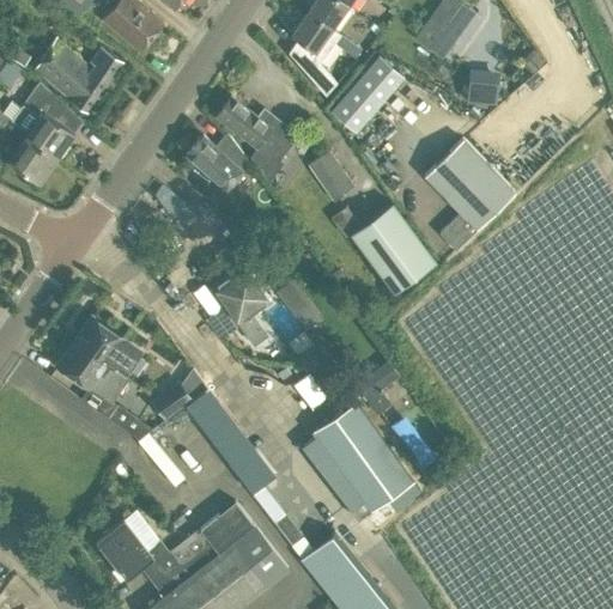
[(54,0),(79,19),(87,10),(93,0),(54,0)]
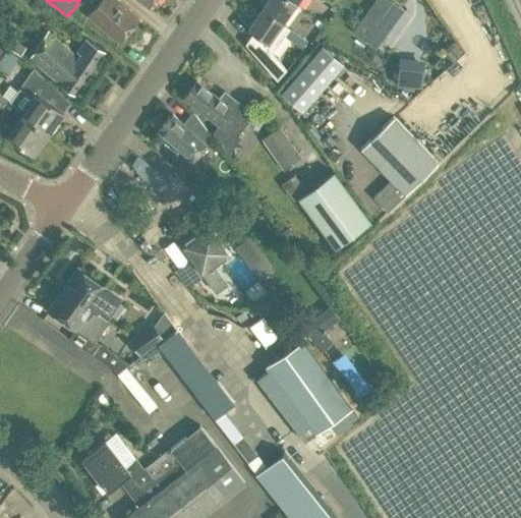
[(119,46),(138,21),(113,0),(103,0),(88,19),(119,46)]
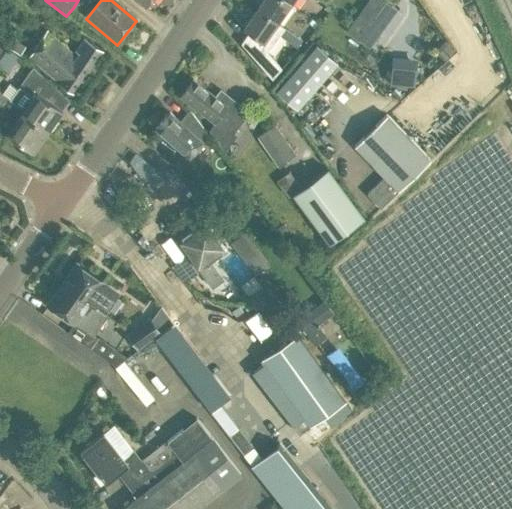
[(132,0),(145,10),(153,0),(132,0)]
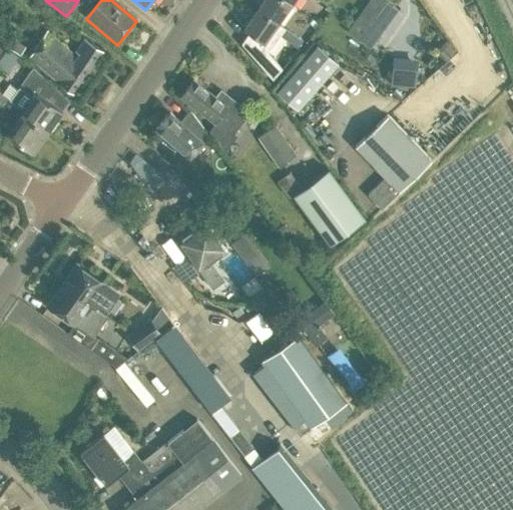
[(283,0),(266,0),(257,12),(277,26),(291,5),(283,0)]
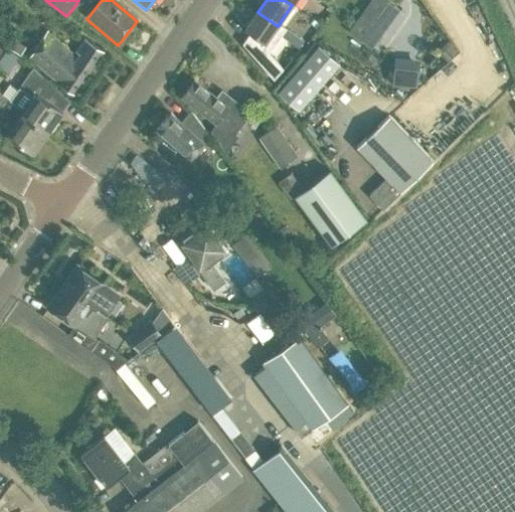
[(381,0),(373,0),(349,33),(370,48),(397,12),(381,0)]
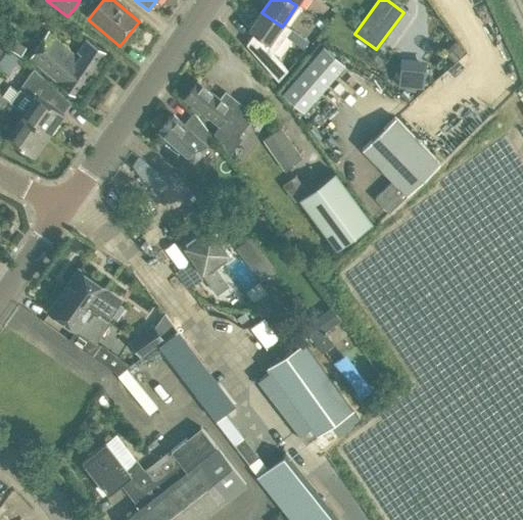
[(254,36),(246,47),(278,83),(286,72),(273,56),(285,39),(292,44),(298,36),(289,30),(288,31),(282,27),(262,12),(248,32),(254,36)]
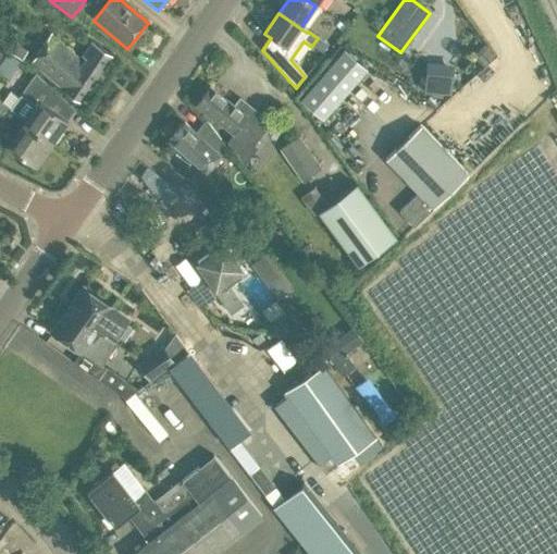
[(64,91),(81,102),(111,57),(91,45),(84,57),(86,59),(84,63),(52,36),(34,64),(64,90),(64,91)]
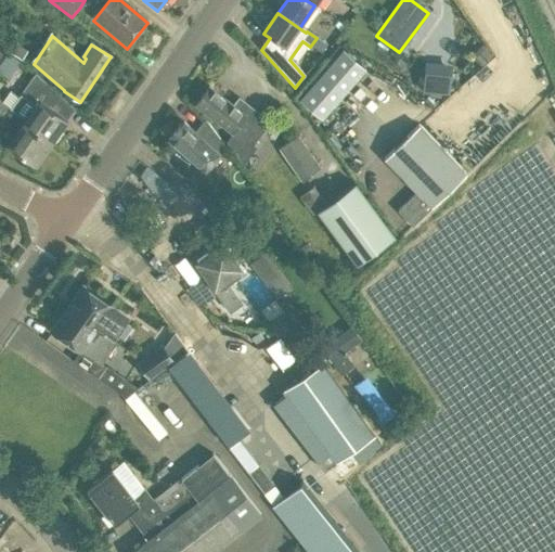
[(317,38),(310,47),(321,54),(326,46),(317,38)]
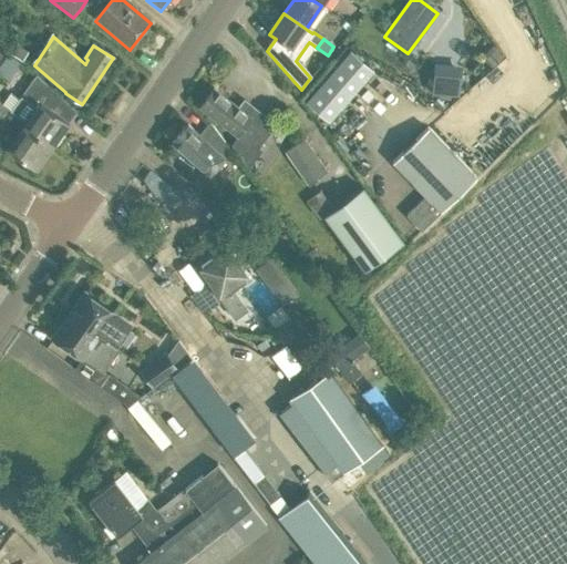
[(28,54),(14,45),(9,54),(22,63),(28,54)]
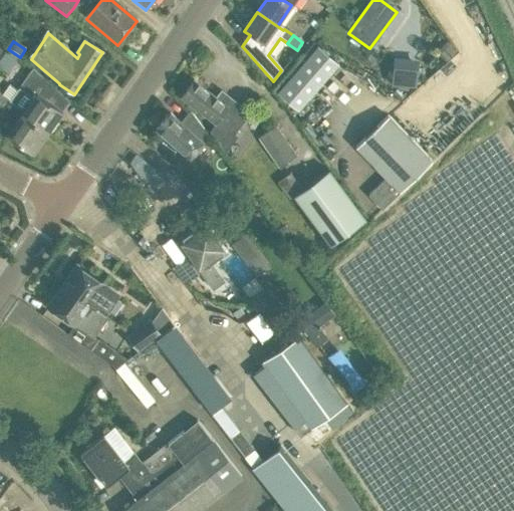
[(456,54),(450,47),(439,57),(446,64),(456,54)]
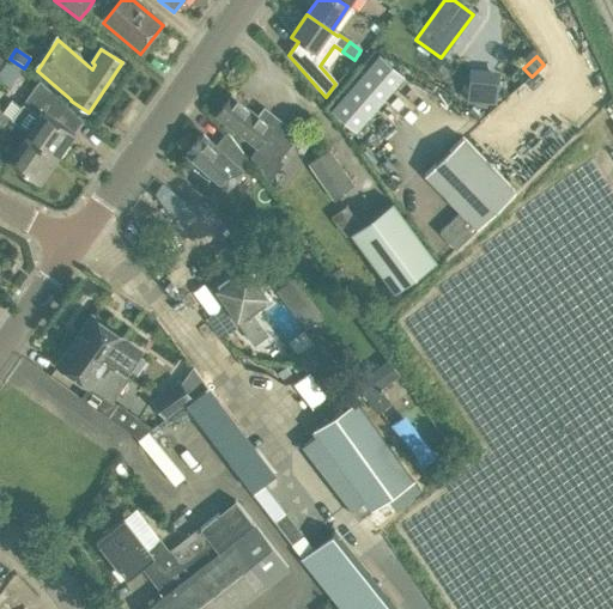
[(380,59),(331,113),(354,134),(402,80),(380,59)]
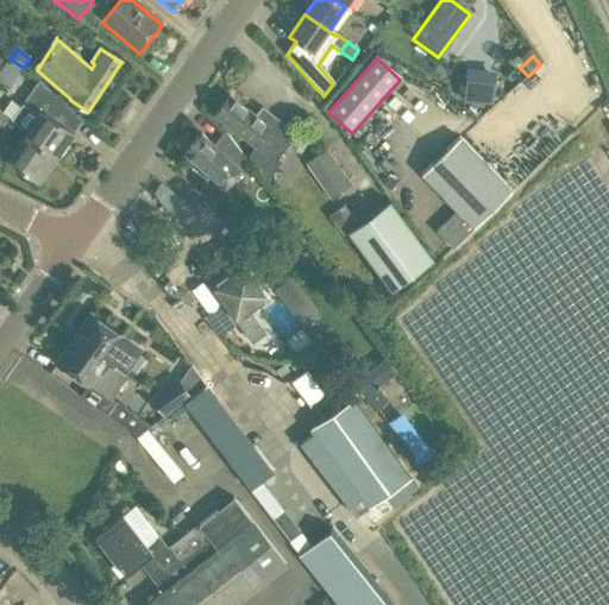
[(38,83),(8,125),(56,158),(73,134),(54,121),(66,106),(38,83)]
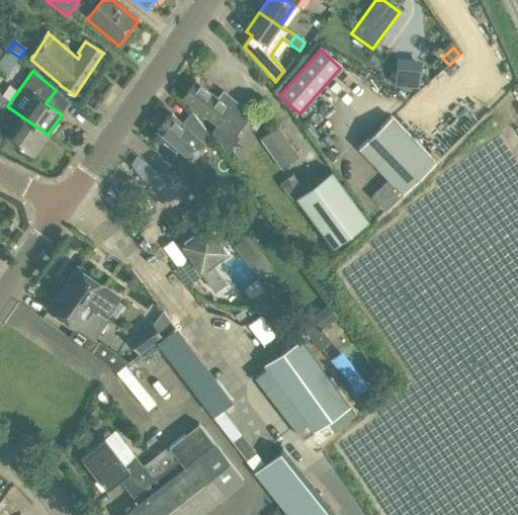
[(226,94),(221,102),(195,82),(181,99),(217,126),(210,135),(226,156),(240,140),(237,137),(247,121),(245,119),(250,113),(226,94)]
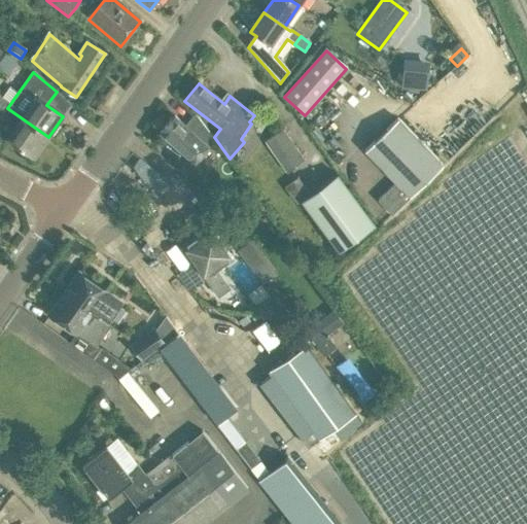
[(48,137),(7,108),(5,112),(14,119),(11,124),(16,128),(8,140),(34,159),(48,137)]
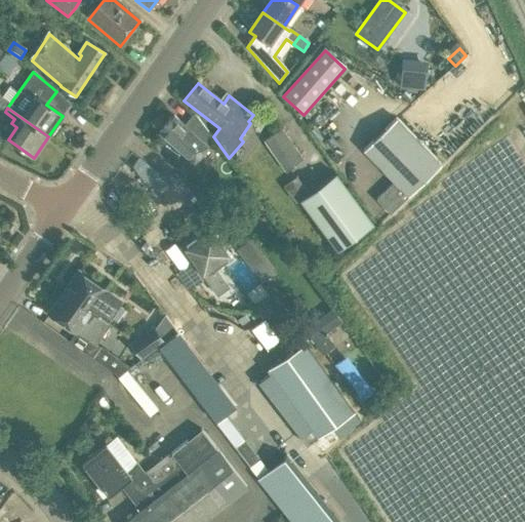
[(195,115),(184,127),(173,118),(158,135),(194,166),(209,149),(215,143),(195,115)]
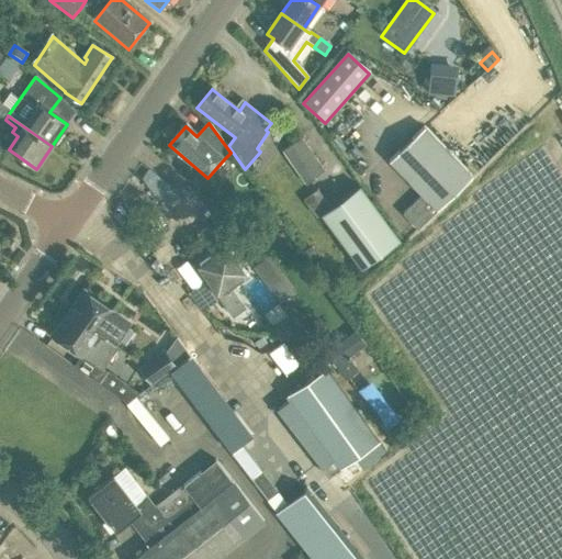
[(417,232),(472,178),(424,129),(389,163),(422,197),(402,216),(417,232)]
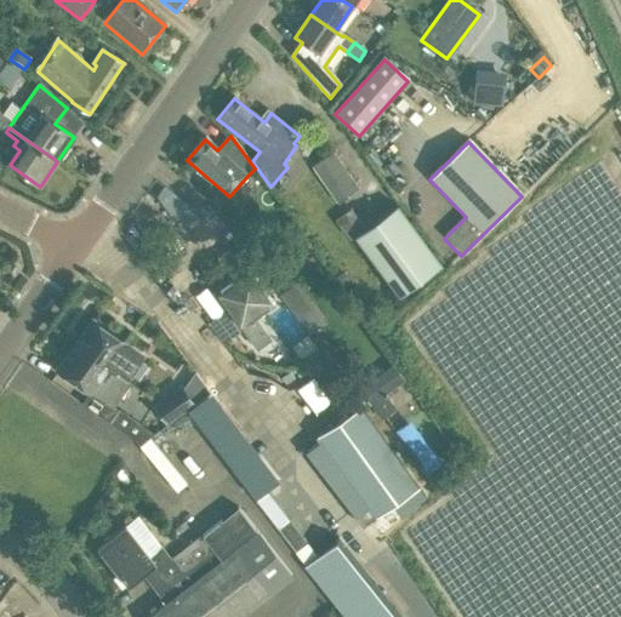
[(311,167),(337,205),(359,190),(332,153),(311,167)]
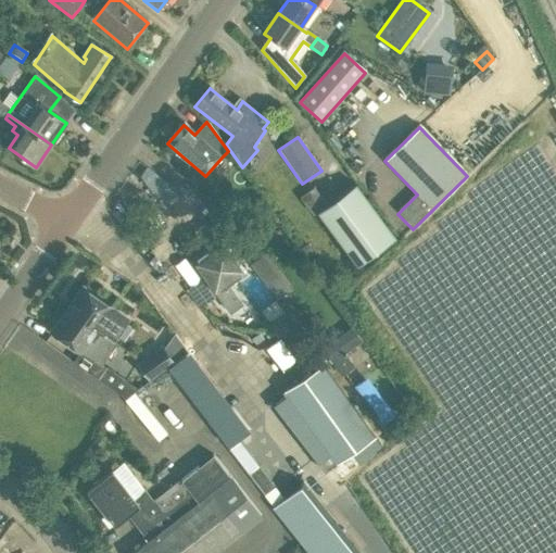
[(175,193),(146,170),(138,178),(159,206),(175,193)]
